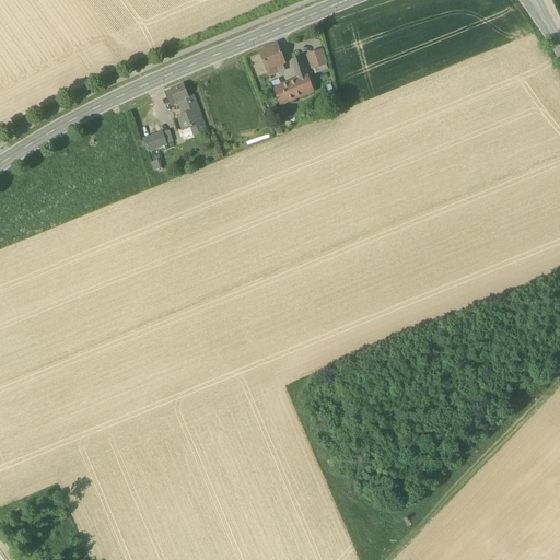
[(267,71),(269,77),(284,71),(282,66),(284,63),(277,45),(259,53),(267,71)]
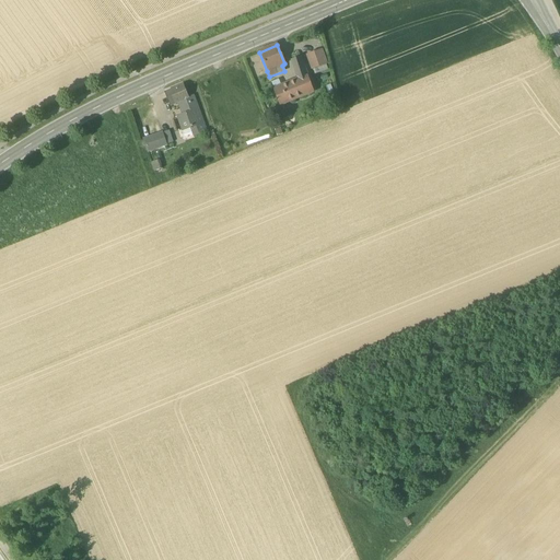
[(307,55),(312,70),(326,65),(321,50),(307,55)]
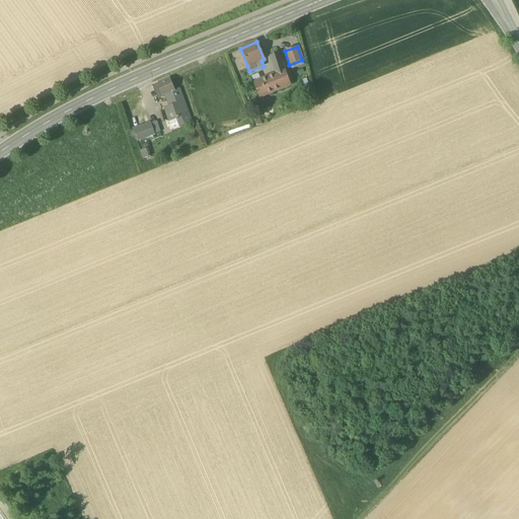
[(277,75),(277,74),(285,72),(278,53),(270,56),(276,74),(277,75)]
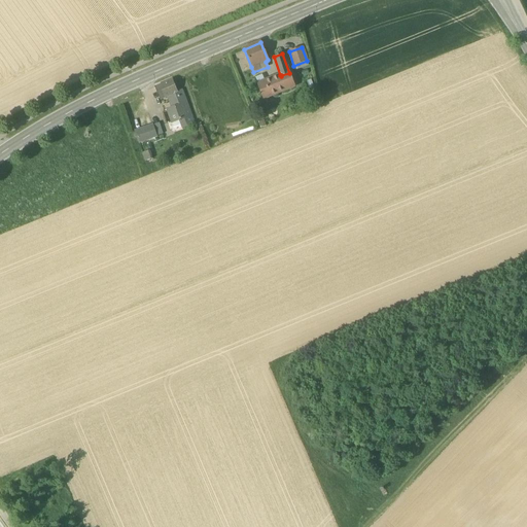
[(293,86),(289,73),(281,75),(286,90),(293,86)]
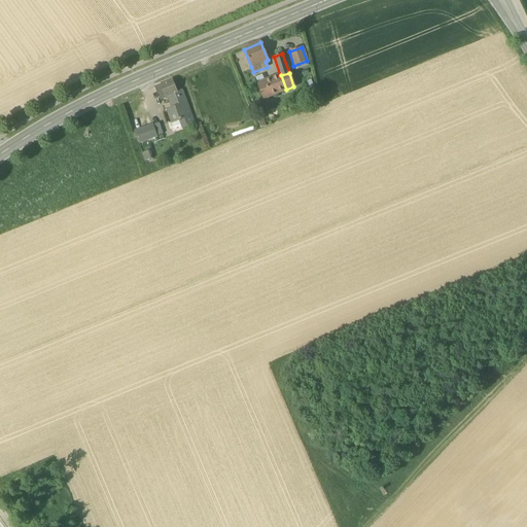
[(258,84),(265,99),(286,90),(281,75),(281,76),(280,75),(258,84)]
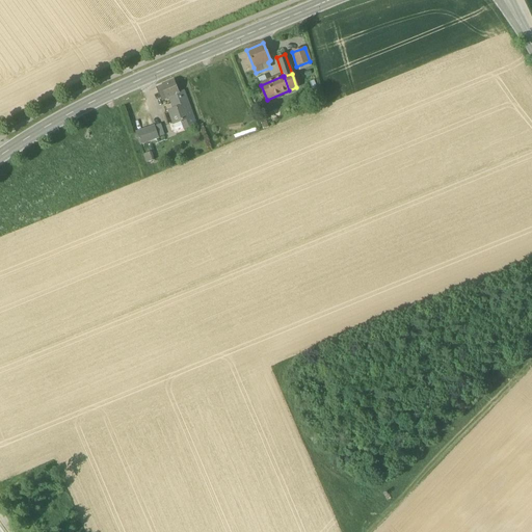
[(169,98),(170,102),(174,101),(173,97),(180,94),(180,92),(175,81),(157,88),(161,101),(169,98)]
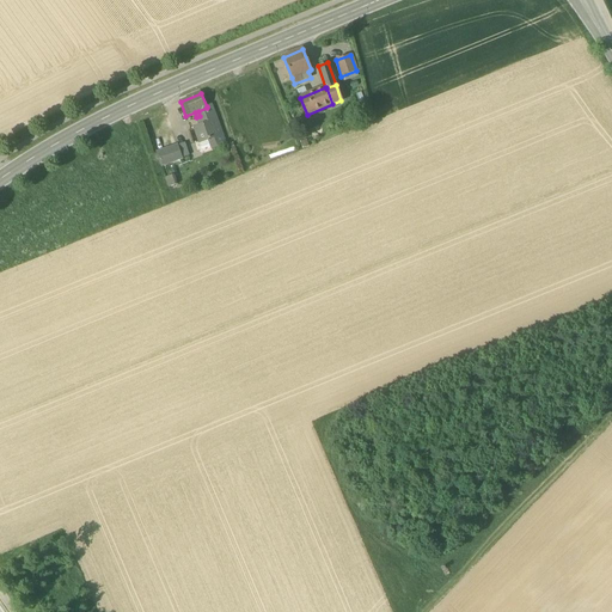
[(203,124),(203,126),(216,121),(212,105),(207,106),(207,108),(199,111),(200,116),(203,124)]
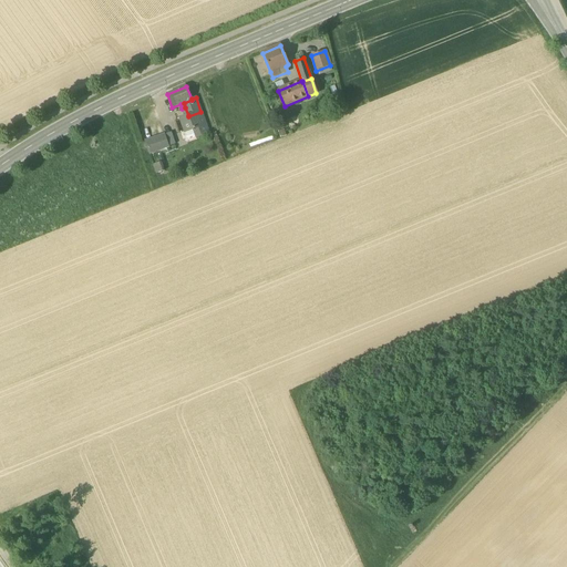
[(194,130),(196,137),(208,133),(200,112),(188,116),(188,115),(179,119),(185,133),(194,130)]
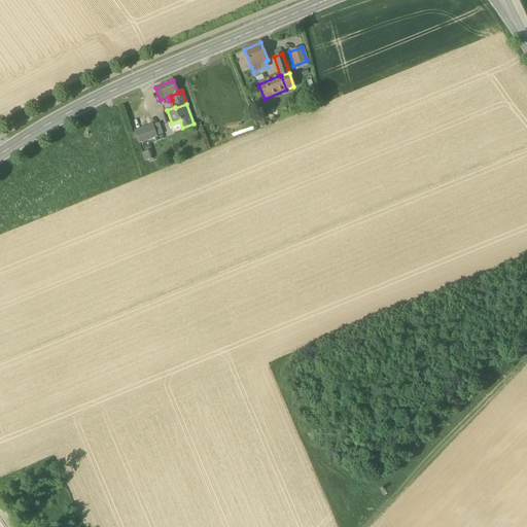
[(135,131),(139,142),(157,136),(153,125),(135,131)]
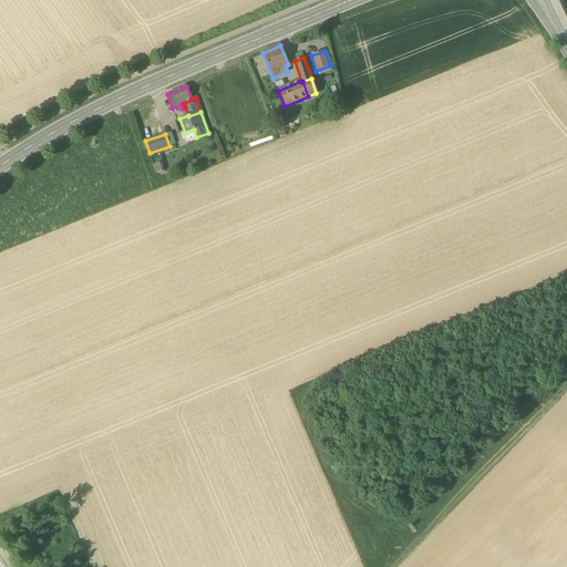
[(156,173),(165,169),(163,161),(153,164),(156,173)]
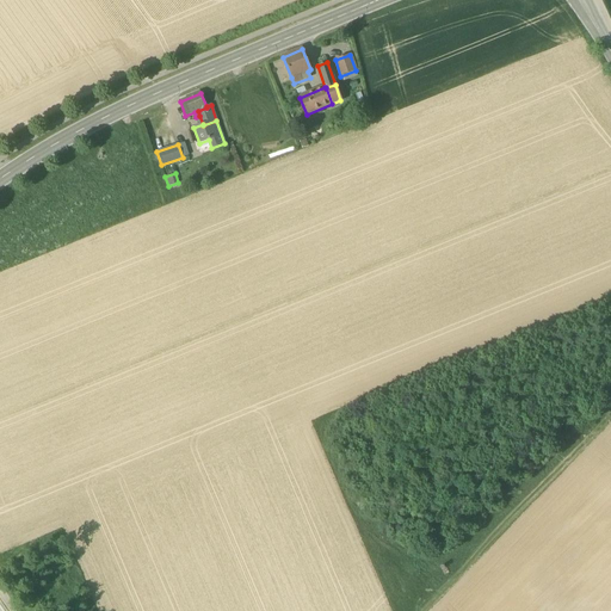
All buildings are outlined.
